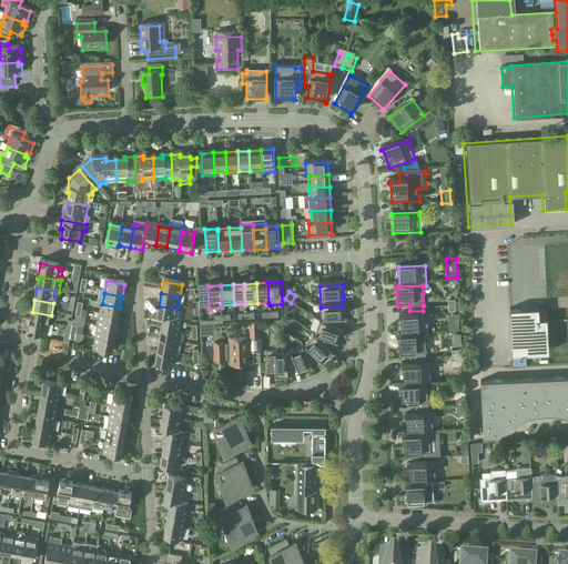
[(118,320),(120,308),(102,304),(100,316),(118,320)]
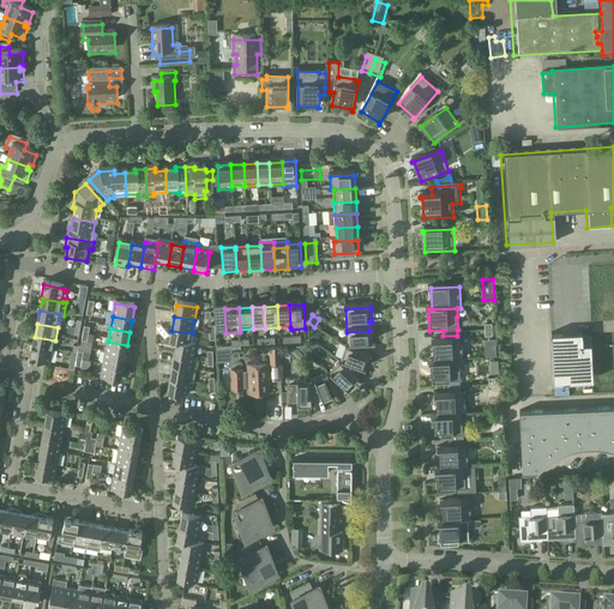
[(190,347),(192,333),(172,331),(169,343),(176,344),(190,347)]
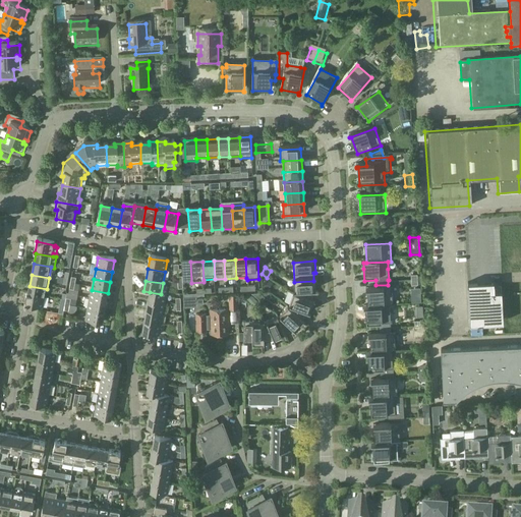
[(295,297),(312,303),(314,298),(314,293),(316,293),(315,281),(313,281),(294,282),(295,297)]
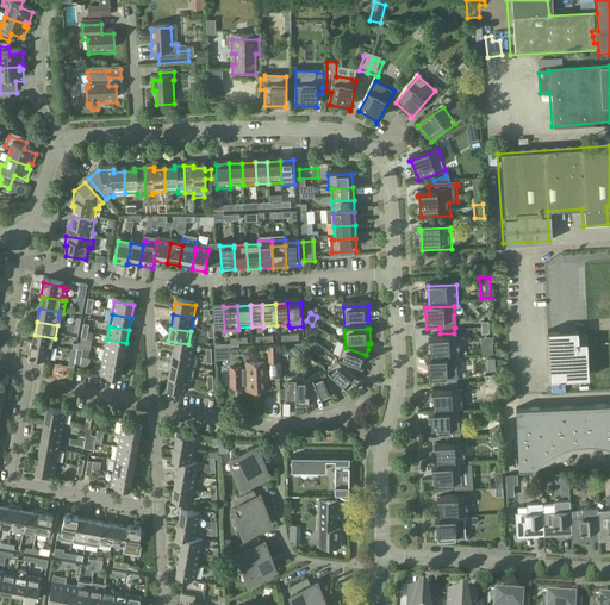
[(318,334),(312,330),(307,336),(313,341),(318,334)]
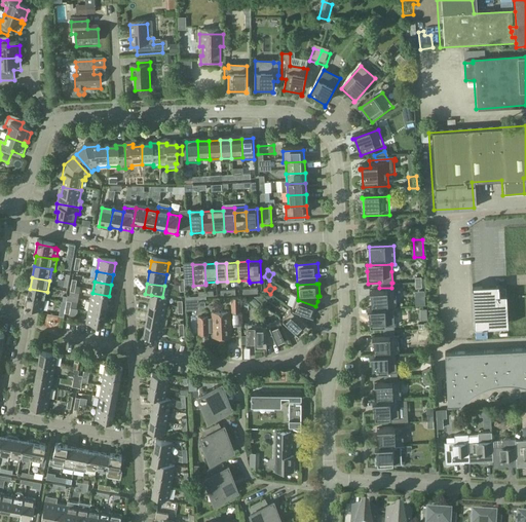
[(379,294),(372,294),(373,312),(393,311),(397,311),(396,293),(391,293),(391,288),(379,288),(379,294)]
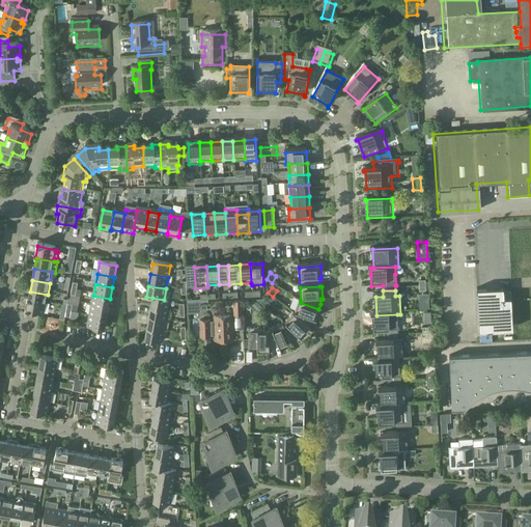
[(503,290),(476,292),(476,293),(477,317),(478,326),(478,333),(492,332),(512,331),(510,301),(503,301),(503,290)]
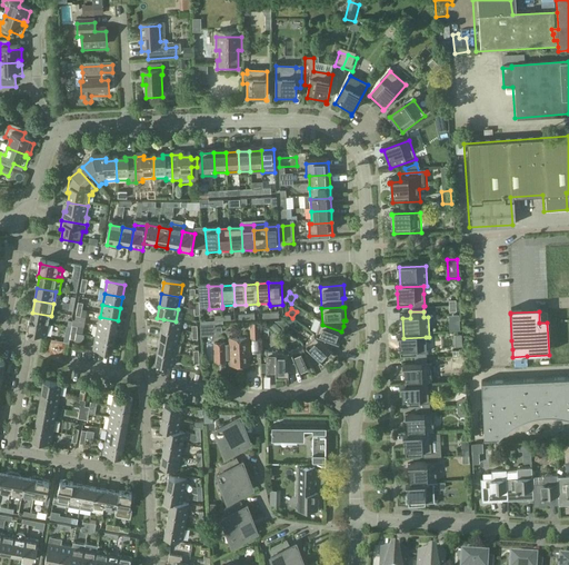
[(49,327),(51,316),(32,313),(30,324),(49,327)]
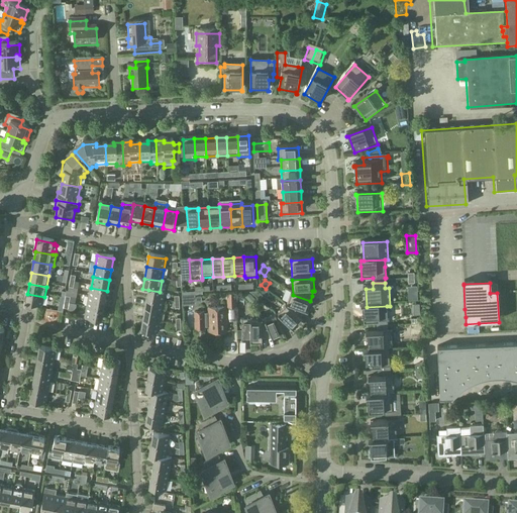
[(105,302),(107,291),(91,288),(89,299),(105,302)]
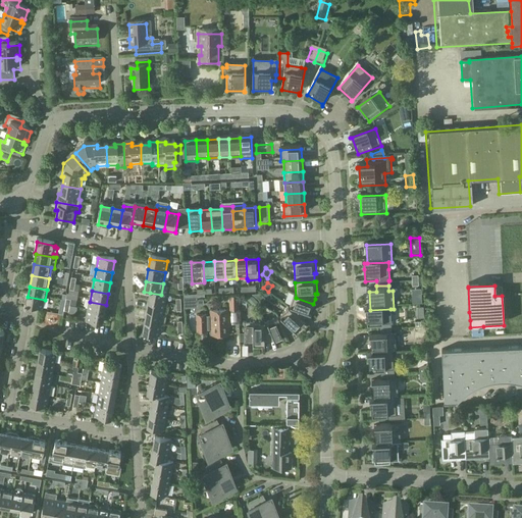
[(167,296),(161,295),(150,293),(148,304),(165,307),(167,296)]
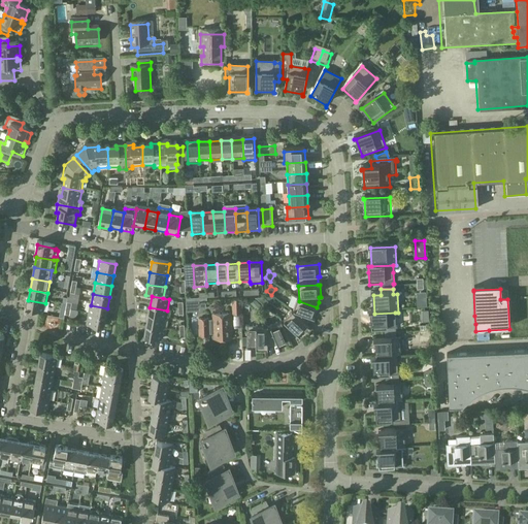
[(45,303),(28,300),(27,300),(25,312),(43,315),(45,303)]
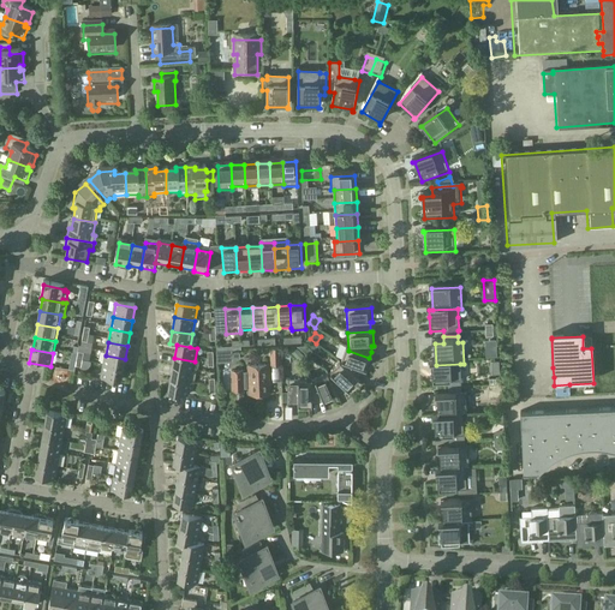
[(306,351),(298,351),(309,360),(314,356),(306,351)]
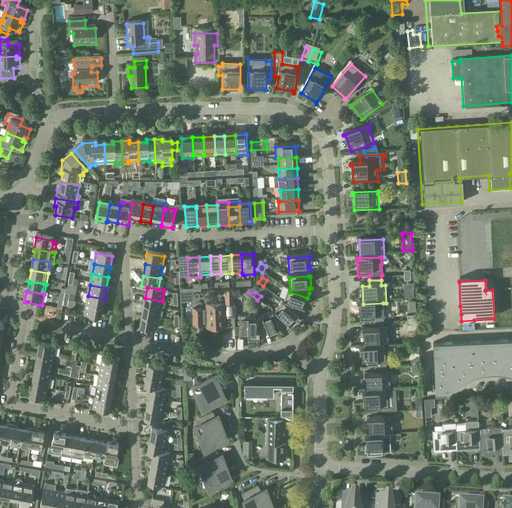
[(307,298),(290,292),(289,292),(284,305),(298,318),(302,314),(303,309),(305,310),(309,299),(307,298)]
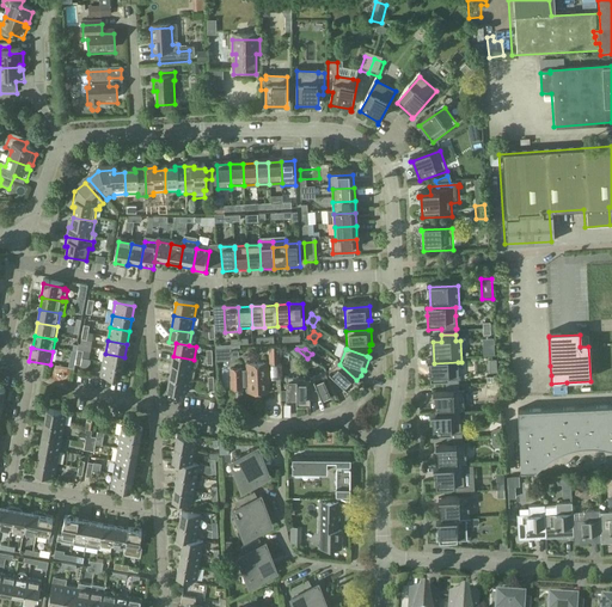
[(269,368),(280,368),(279,350),(269,351),(269,368)]
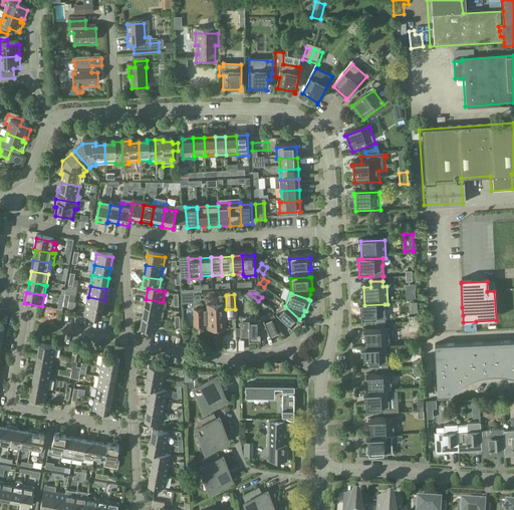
[(249,305),(253,301),(248,295),(244,299),(249,305)]
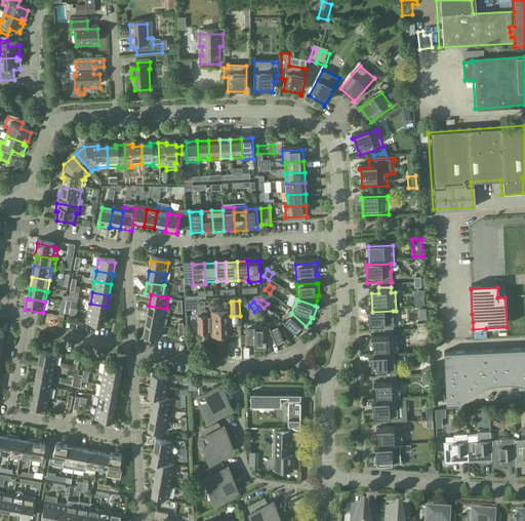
[(198,303),(186,304),(186,313),(198,313),(198,310),(198,307),(198,304),(198,303)]
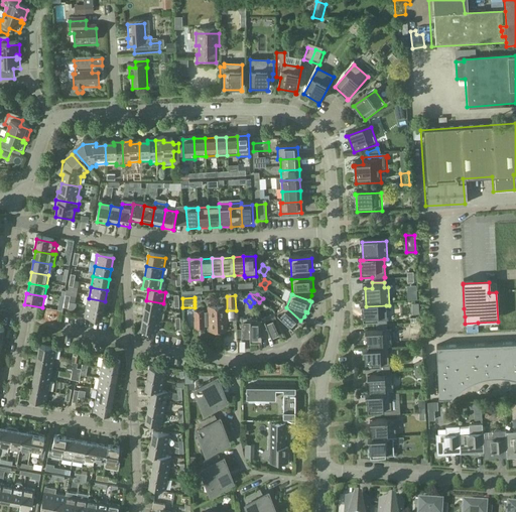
[(103,312),(105,301),(89,298),(87,309),(103,312)]
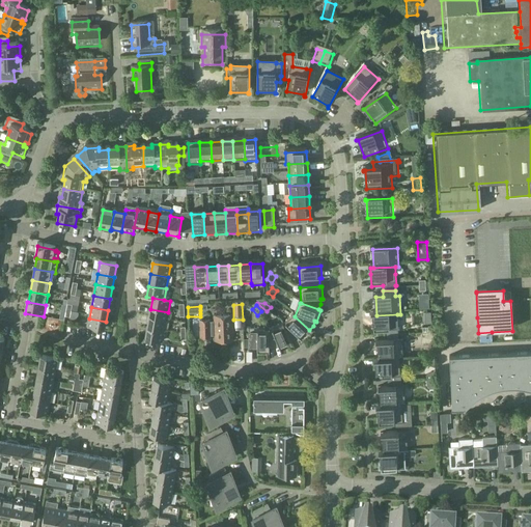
[(166,324),(168,312),(150,309),(148,321),(166,324)]
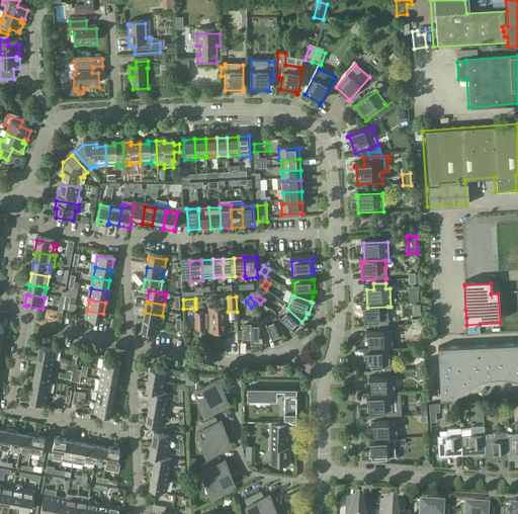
[(367,308),(364,308),(365,326),(377,325),(377,330),(389,329),(387,307),(367,308)]
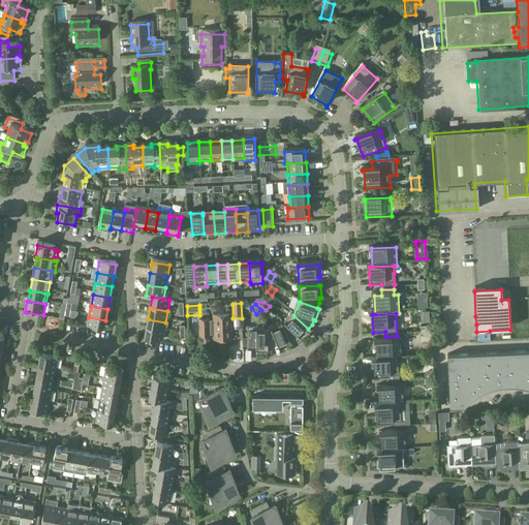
[(309,331),(308,329),(293,315),(292,315),(282,326),(290,344),(296,341),(300,337),(301,339),(309,331)]
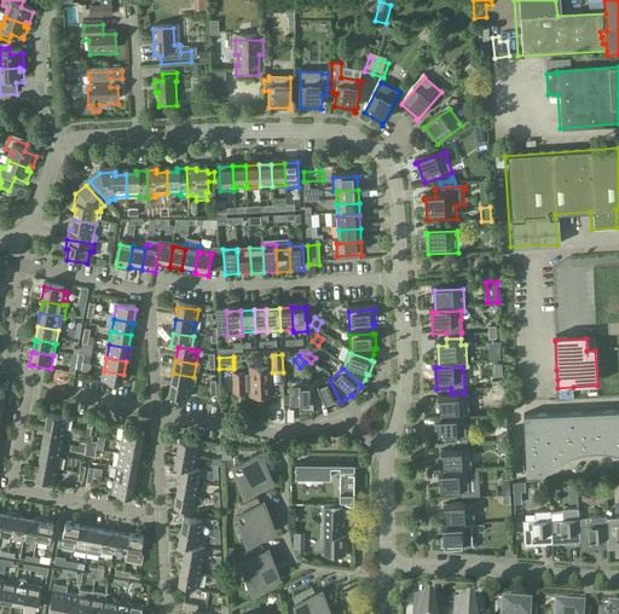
[(121,387),(123,375),(104,371),(102,383),(121,387)]
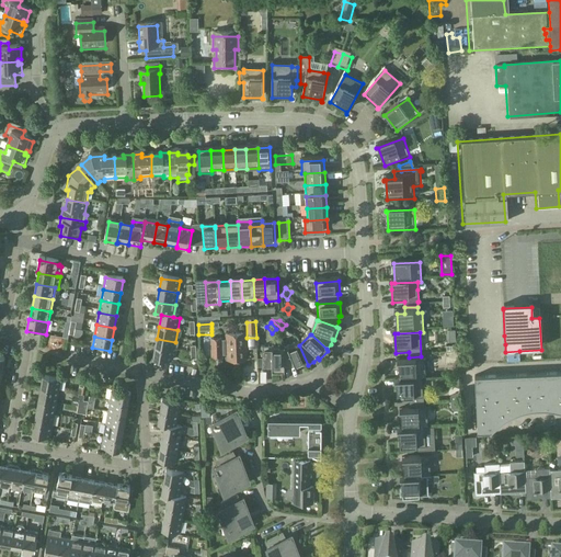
[(227,364),(247,364),(245,337),(227,338),(227,343),(227,354),(227,364)]
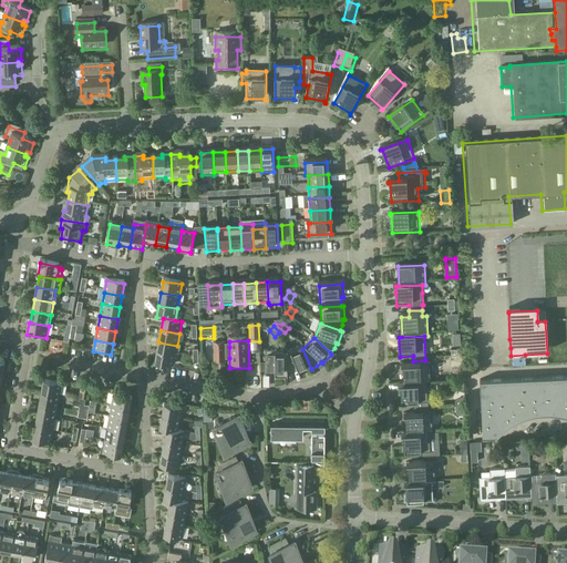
[(61,357),(61,344),(43,343),(43,357),(61,357)]
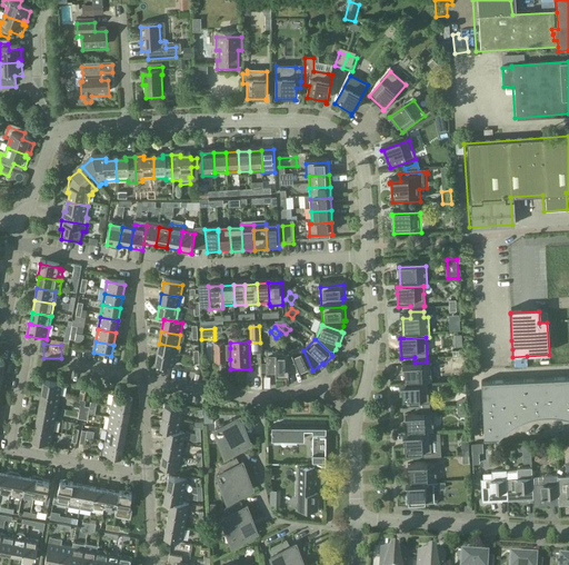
[(176,358),(178,347),(159,344),(157,355),(176,358)]
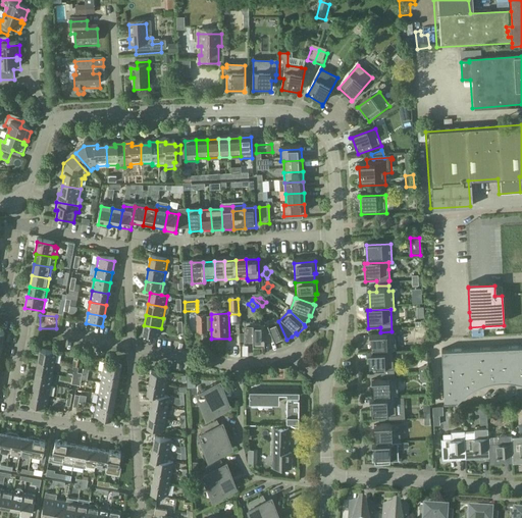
[(206,330),(211,329),(211,319),(206,319),(206,317),(196,317),(197,334),(206,333),(206,330)]
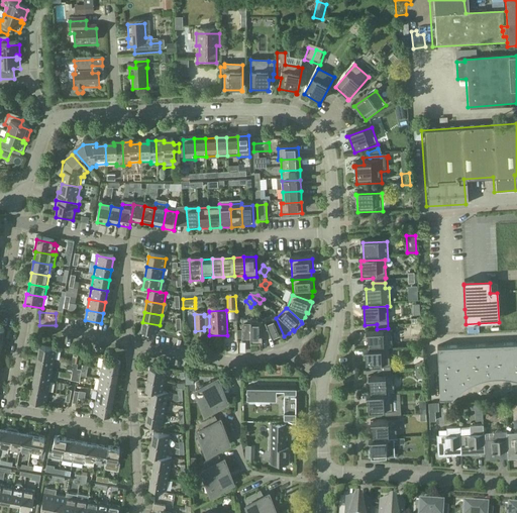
[(284,337),(284,336),(276,318),(263,323),(263,342),(268,342),(273,340),(274,342),(284,337)]
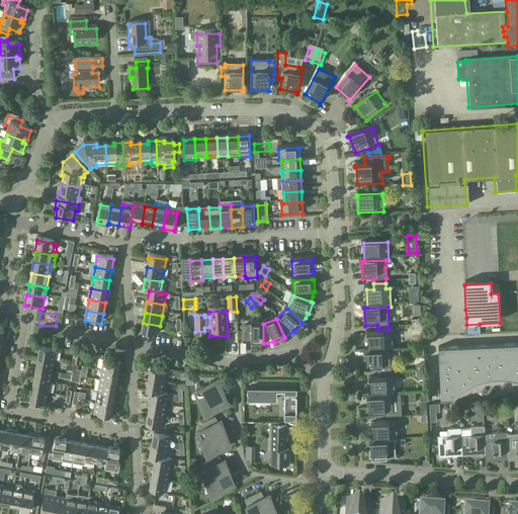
[(158,337),(160,326),(143,323),(142,334),(158,337)]
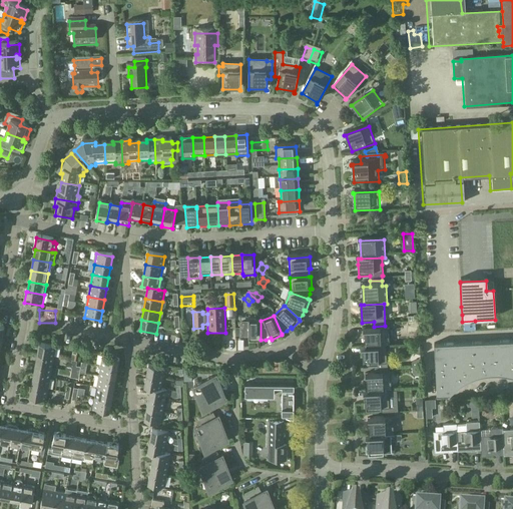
[(261,321),(240,320),(240,332),(236,332),(236,340),(248,340),(248,342),(260,342),(261,321)]
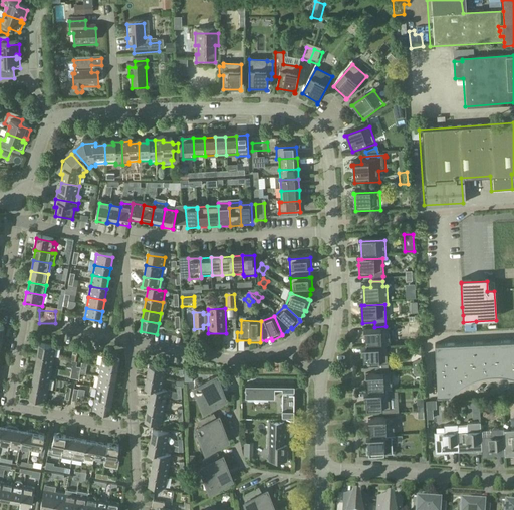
[(374,332),(365,332),(366,350),(375,350),(378,349),(381,349),(383,349),(386,349),(388,349),(391,349),(390,331),(389,331),(386,331),(386,326),(374,327),(374,332)]
